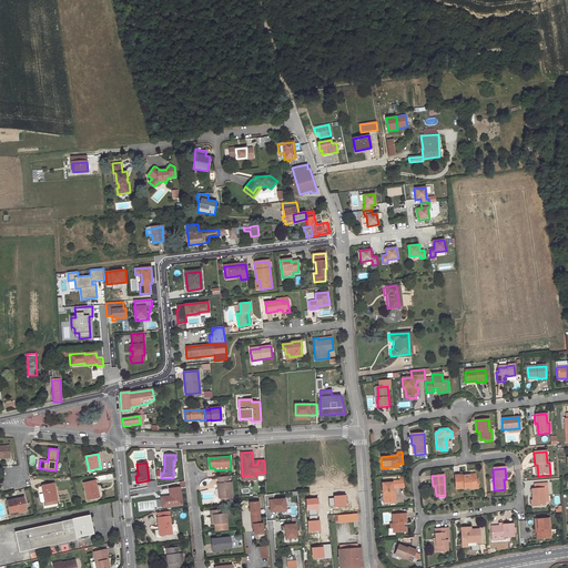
[(468,476),(463,476),(463,475),(455,476),(456,489),(470,488),(470,487),(477,486),(477,479),(476,479),(475,475),(468,475),(468,476)]
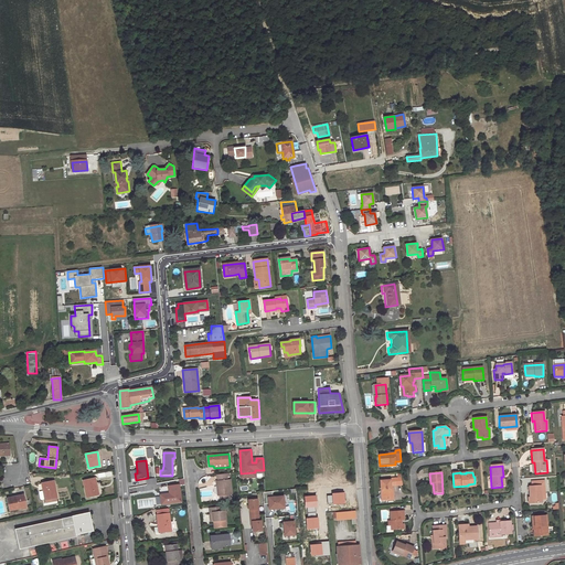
[(216,481),(217,497),(219,496),(220,502),(230,501),(228,494),(231,494),(228,480),(226,480),(226,478),(228,477),(228,475),(216,476),(216,481)]
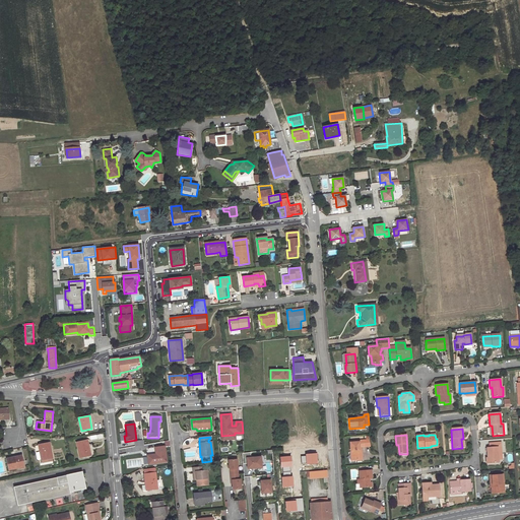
[(363,461),(362,451),(361,451),(361,447),(370,446),(369,445),(369,443),(369,440),(359,441),(359,442),(350,443),(351,452),(352,452),(353,458),(356,458),(356,461),(363,461)]
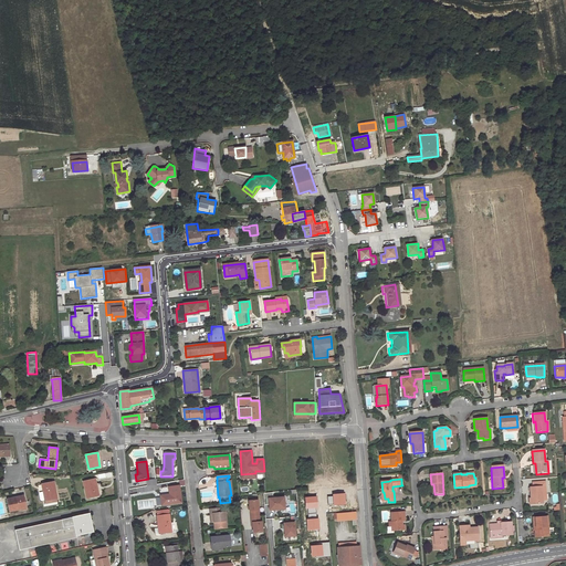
[(98,495),(95,480),(84,482),(87,499),(98,495)]
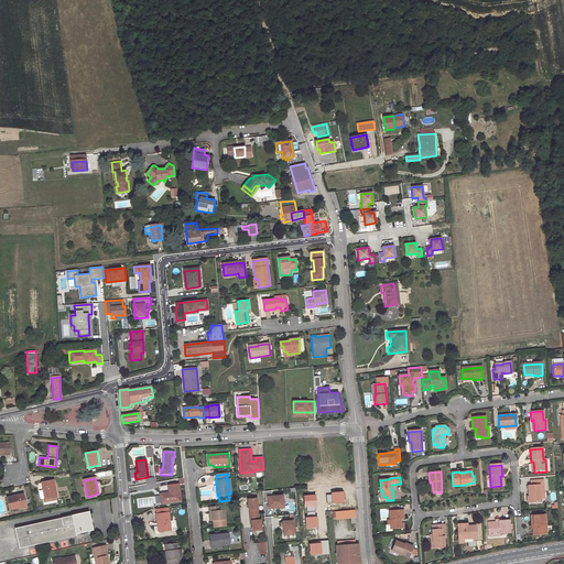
[(56,496),(53,480),(42,483),(45,499),(56,496)]
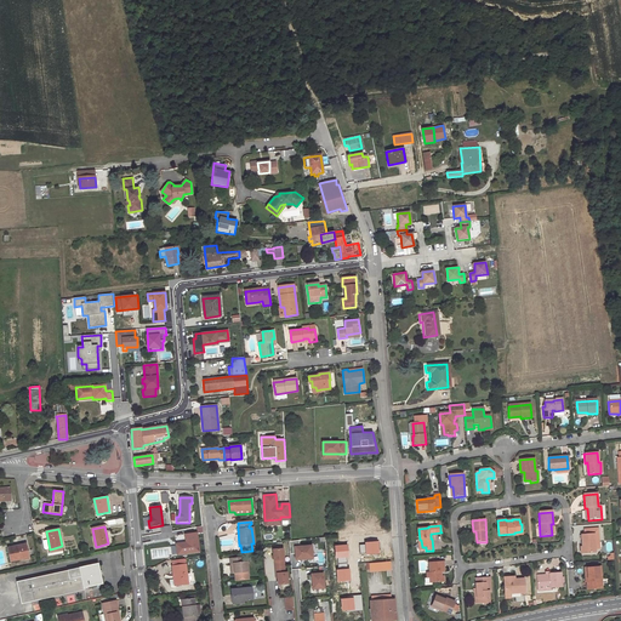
[(176,545),(177,556),(199,553),(197,534),(186,536),(187,543),(176,545)]
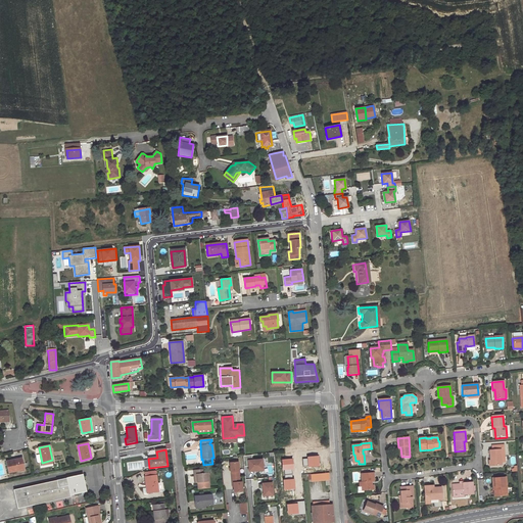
[(489,452),(490,462),(490,467),(502,466),(501,463),(505,463),(504,450),(489,452)]
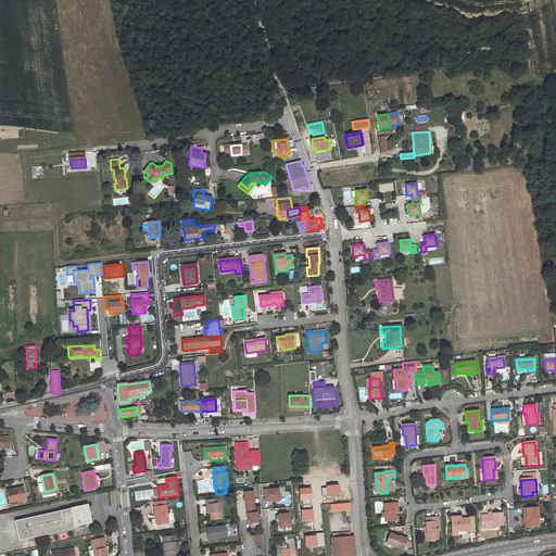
[(267,483),(258,484),(260,495),(264,495),(264,501),(279,500),(279,489),(268,489),(267,483)]
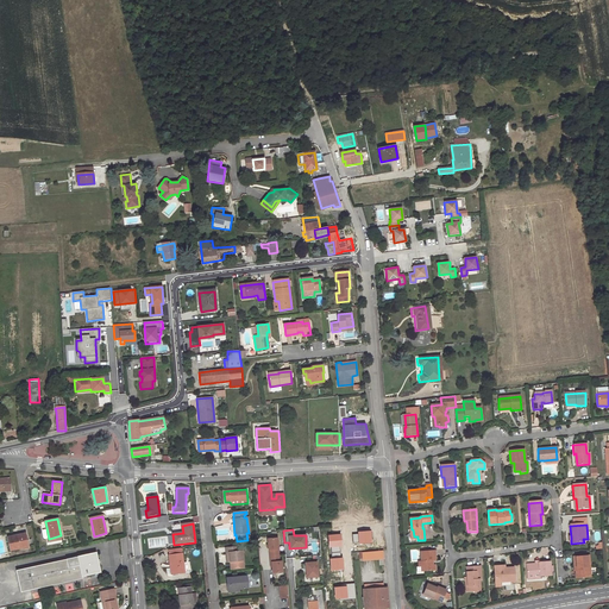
[(369,532),(358,533),(358,534),(359,542),(359,544),(370,542),(370,539),(369,532)]
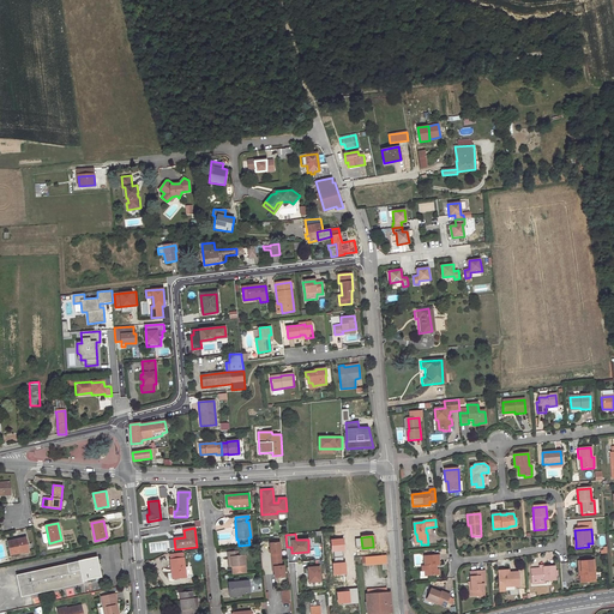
[(11,554),(23,552),(24,553),(29,552),(26,537),(8,541),(11,554)]
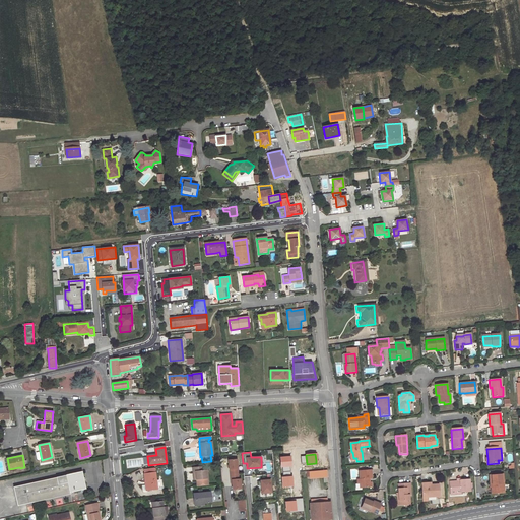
[(280,458),(281,467),(282,467),(289,466),(291,466),(290,456),(284,457),(284,458),(280,458)]
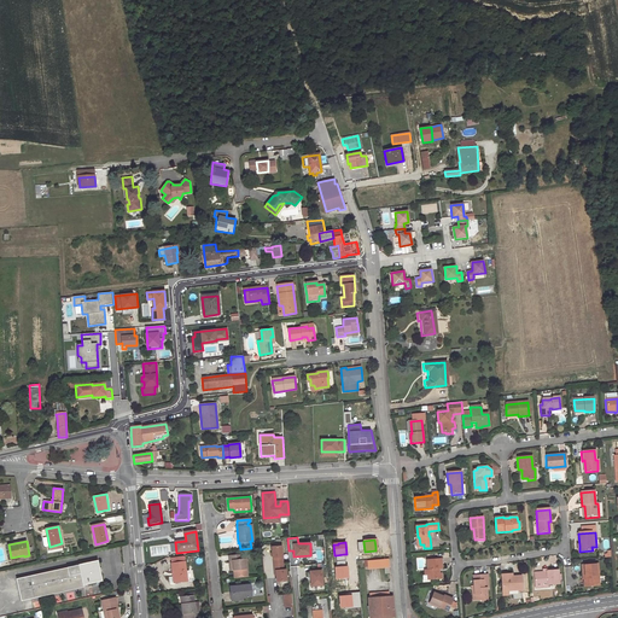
[(283,564),(281,546),(272,547),(272,558),(273,558),(274,564),(283,564)]
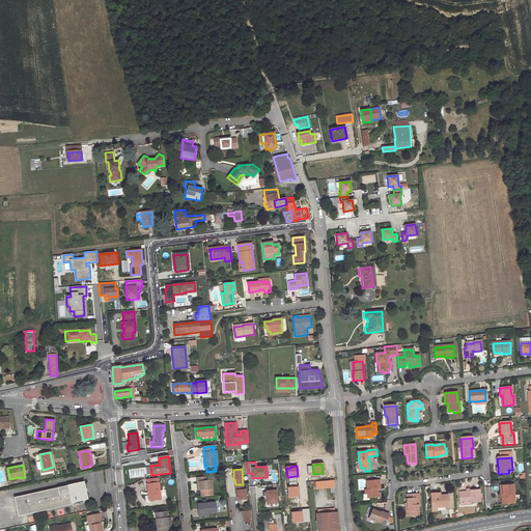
[(213,496),(211,480),(207,480),(207,476),(196,478),(197,482),(199,481),(199,491),(200,498),(213,496)]
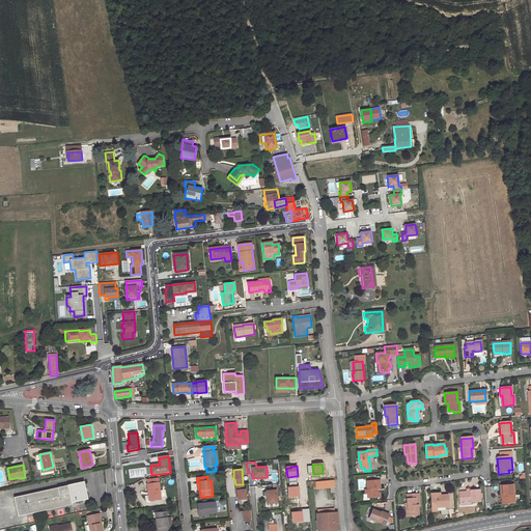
[(316,481),(317,488),(335,486),(334,480),(316,481)]
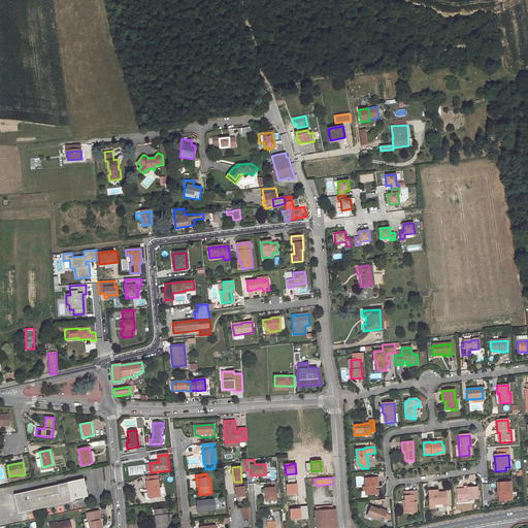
[(375,491),(375,487),(377,487),(376,477),(365,479),(366,487),(363,488),(363,492),(365,492),(366,496),(375,495),(375,491)]
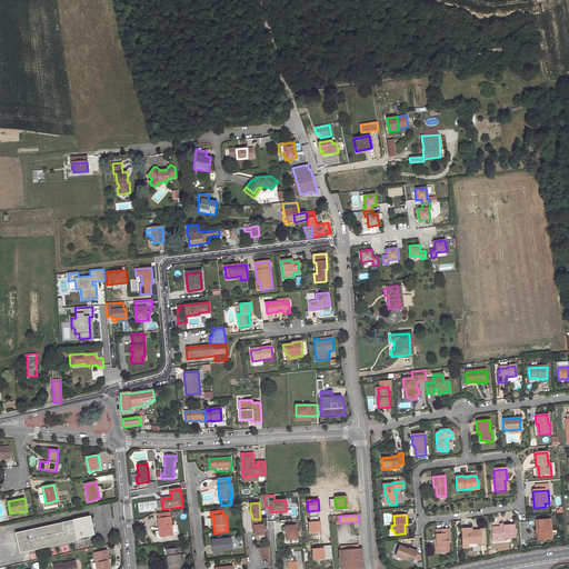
[(61,522),(27,530),(31,550),(77,541),(77,538),(93,535),(89,517),(61,522)]
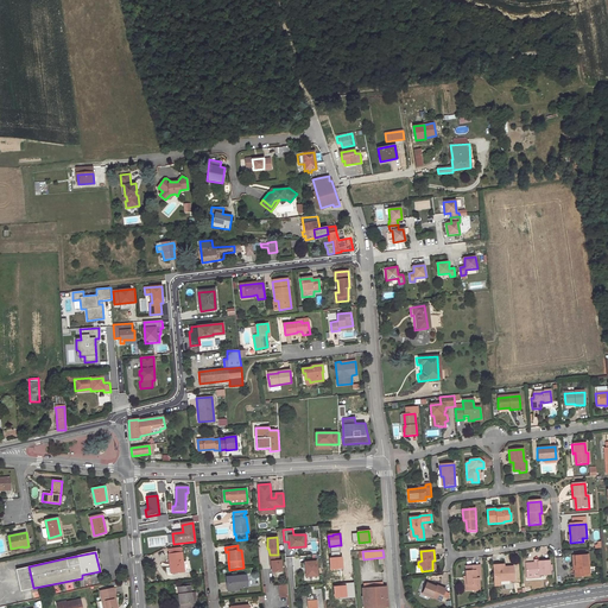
[(184,572),(182,552),(181,553),(169,555),(170,568),(166,569),(168,575),(169,576),(172,576),(172,574),(184,572)]
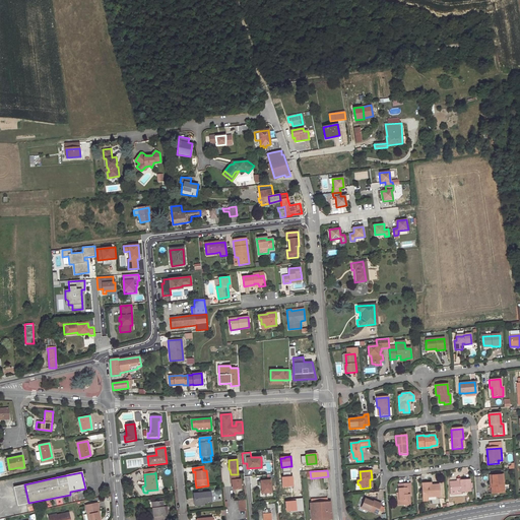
[(238,474),(231,474),(231,480),(232,480),(233,490),(241,489),(240,479),(238,479),(238,474)]
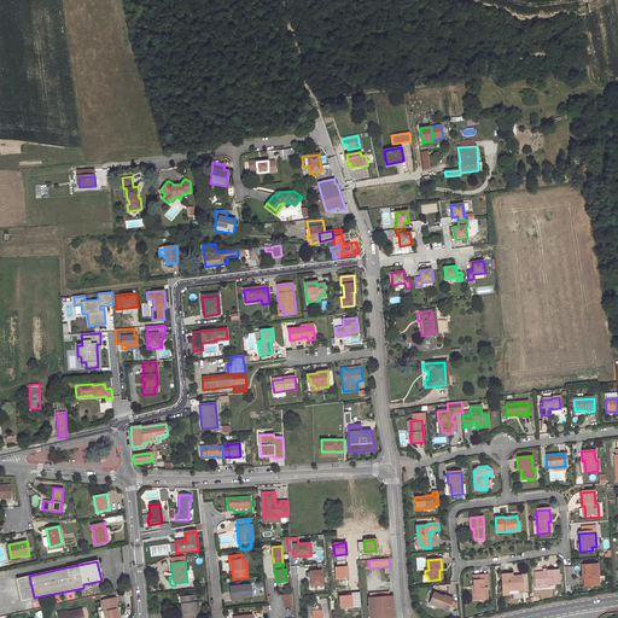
[(584,575),(584,579),(586,587),(598,586),(596,565),(581,566),(582,576),(584,575)]
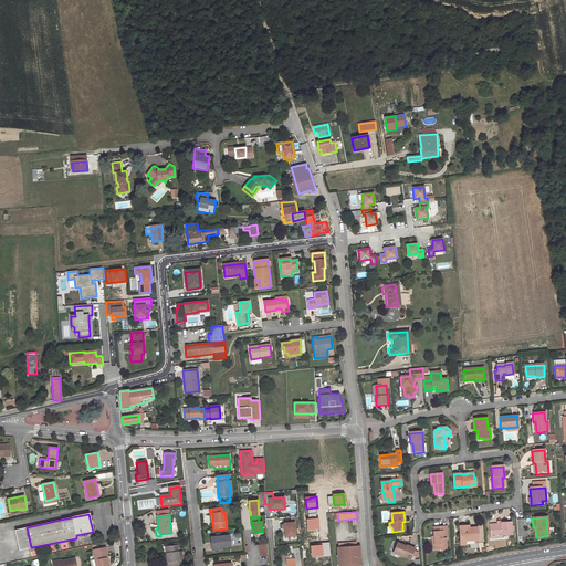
[(312,531),(318,530),(318,528),(317,519),(316,519),(308,520),(307,520),(307,530),(312,528),(312,531)]
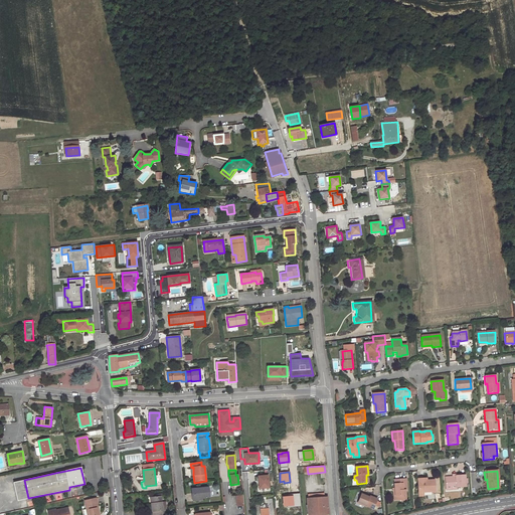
[(269,488),(268,476),(254,477),(255,481),(259,481),(259,489),(269,488)]
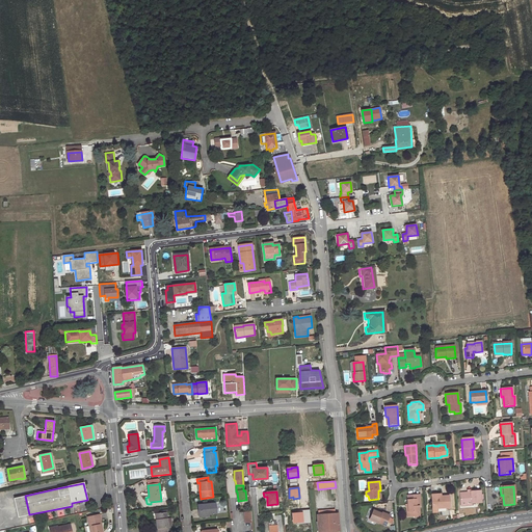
[(480,491),(471,493),(459,494),(460,503),(471,502),(471,504),(481,503),(480,491)]
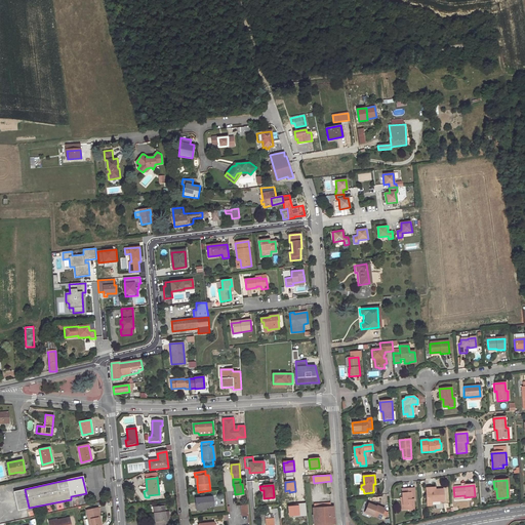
[(402,497),(403,506),(401,506),(402,510),(408,510),(408,506),(413,505),(412,500),(414,500),(413,488),(402,489),(403,493),(402,493),(402,497)]
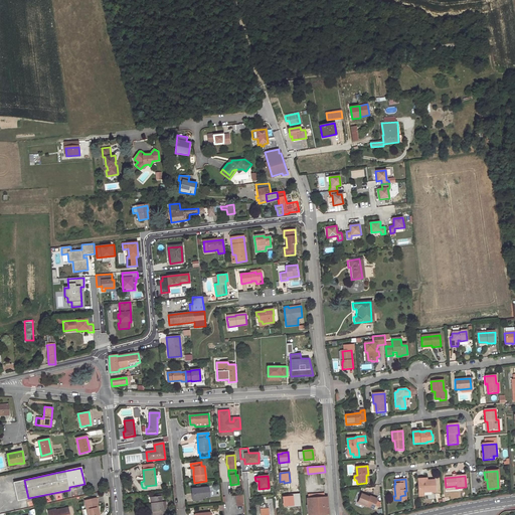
[(426,481),(422,481),(422,479),(417,479),(418,493),(435,492),(434,480),(426,481)]
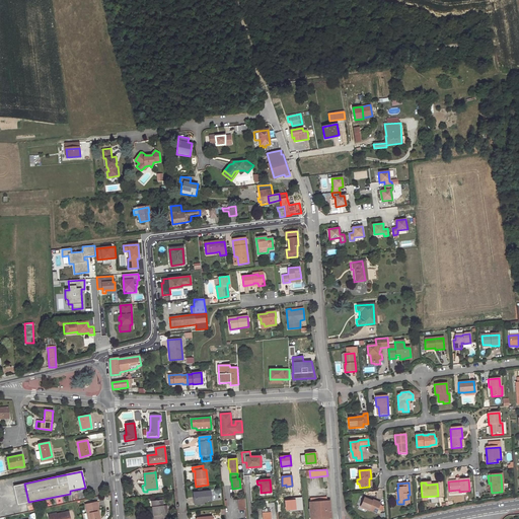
[(28,502),(24,484),(16,485),(19,504),(28,502)]
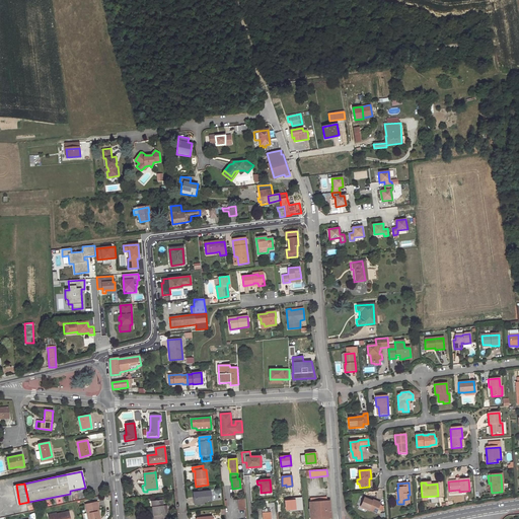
[(211,501),(210,491),(193,493),(194,504),(203,503),(203,501),(211,501)]
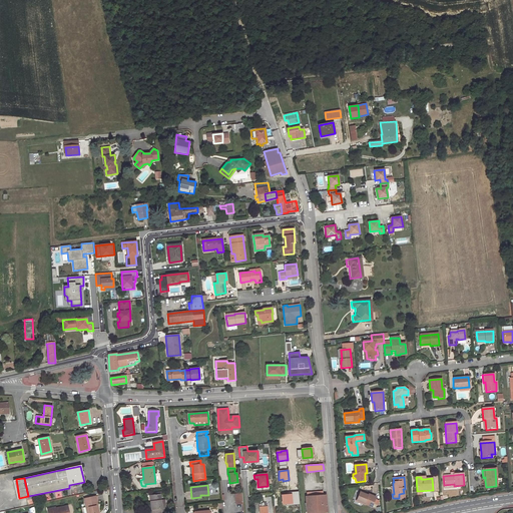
[(376,498),(360,491),(356,500),(356,501),(363,504),(364,503),(372,506),(376,498)]
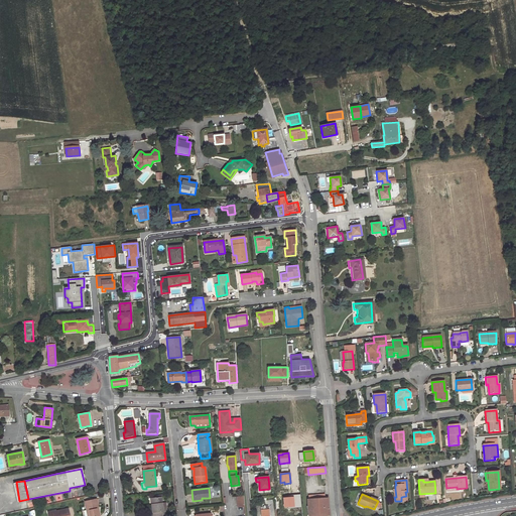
[(293,497),(289,497),(283,497),(284,506),(287,506),(293,505),(293,501),(293,497)]
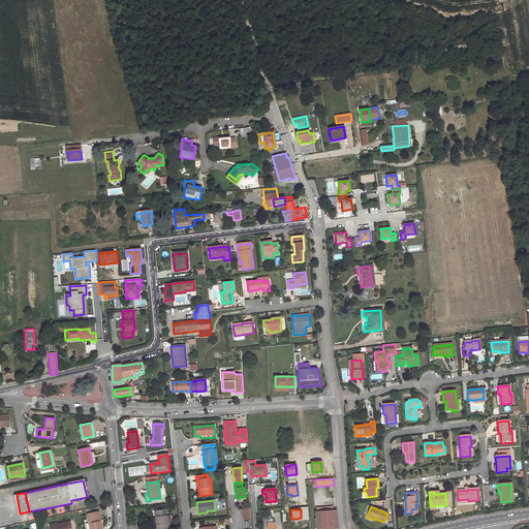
[(166,524),(164,510),(154,511),(156,526),(166,524)]
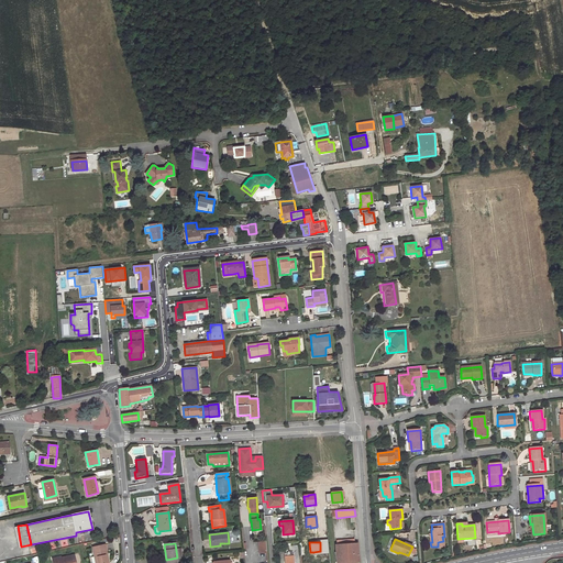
[(354,544),(334,545),(335,562),(350,562),(359,562),(357,543),(354,544)]
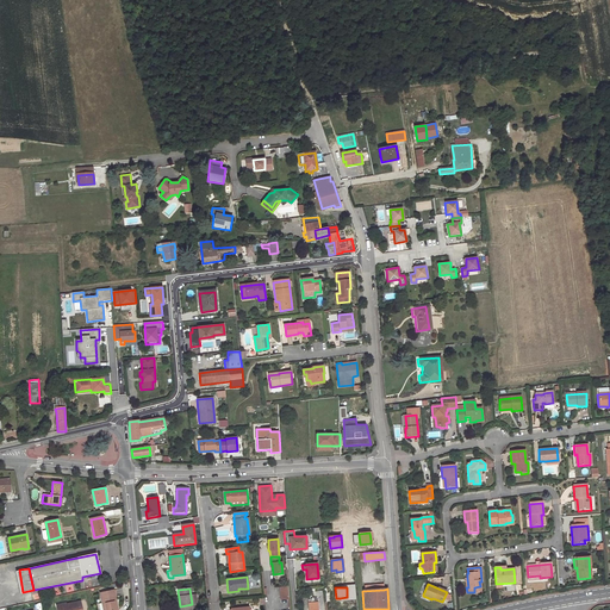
[(100,593),(103,609),(117,609),(117,604),(114,604),(113,601),(116,601),(113,590),(100,593)]
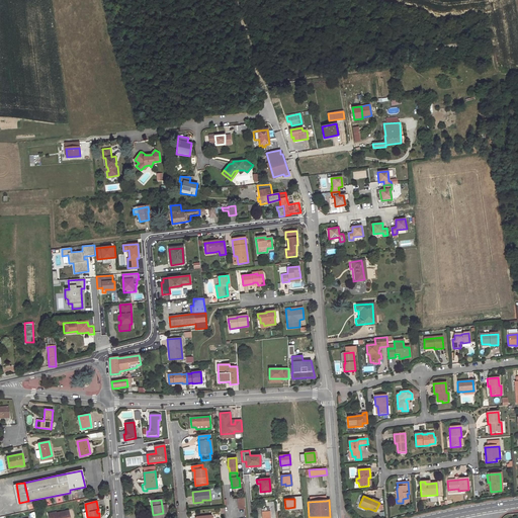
All buildings are outlined.
